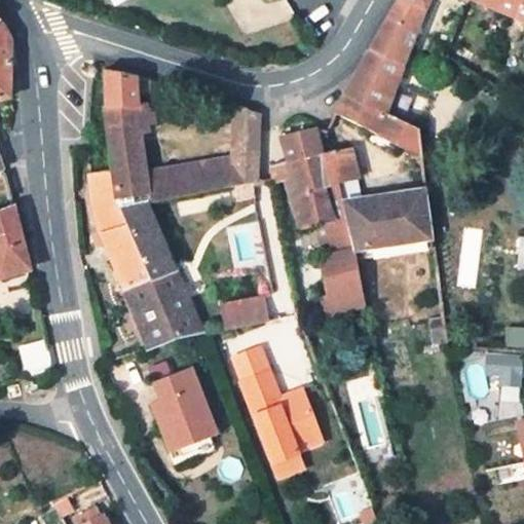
[(424,9),(428,0),(401,0),(399,3),(375,44),(353,83),(347,95),(385,113),(389,103),(424,9)]
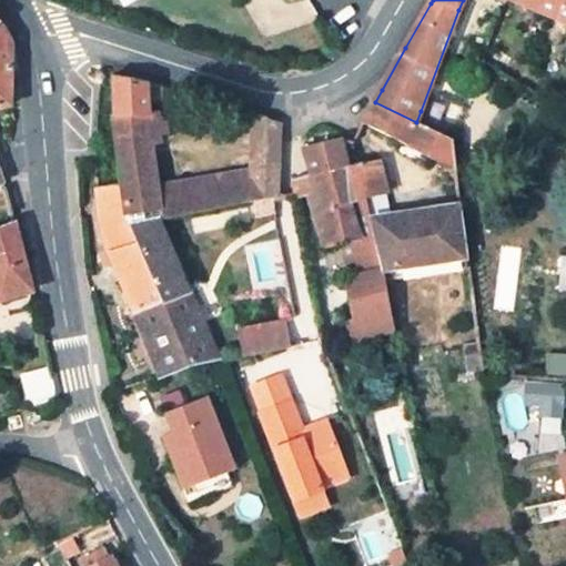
[(517,0),(565,19),(565,0),(517,0)]
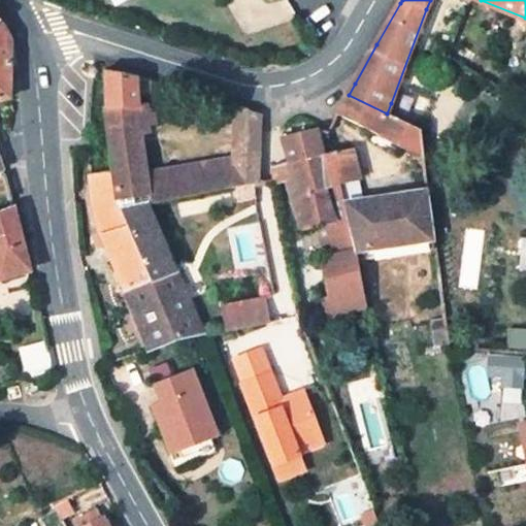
[(0,99),(11,96),(12,38),(4,23),(0,19),(0,99)]
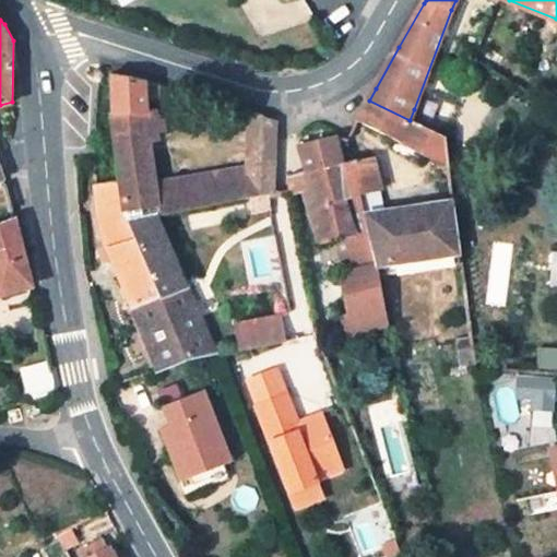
[(114,76),(114,83),(114,121),(122,179),(128,221),(157,213),(157,215),(275,191),(276,121),(276,120),(248,108),(233,104),(230,113),(228,119),(248,123),(248,167),(156,180),(149,125),(158,125),(157,85),(141,81),(114,76)]
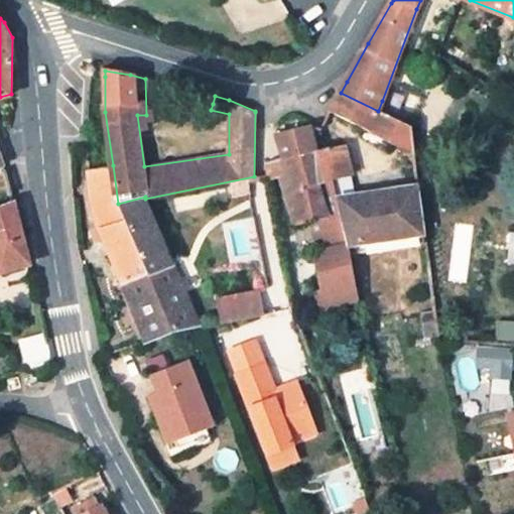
[(194,91),(191,98),(213,104),(215,96),(194,91)]
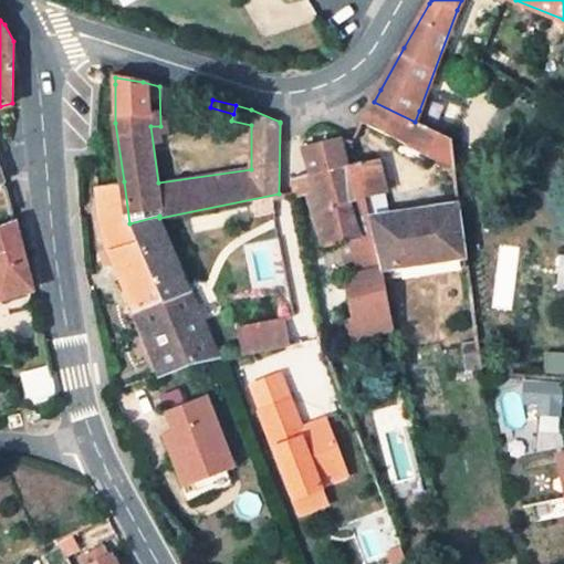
[(374,102),(364,122),(455,164),(452,138),(437,132),(415,122),(374,102)]
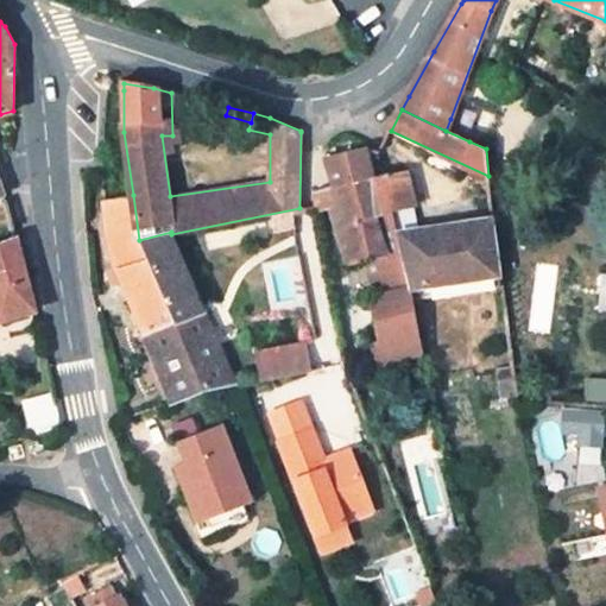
[(469,141),(474,131),(450,119),(446,131),(469,141)]
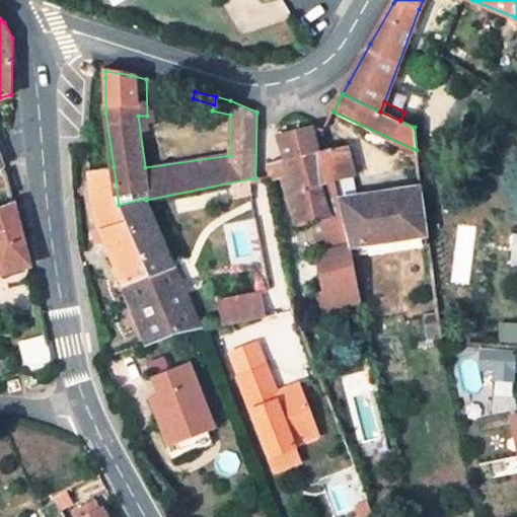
[(312,127),(278,135),(284,158),(318,149),(312,127)]
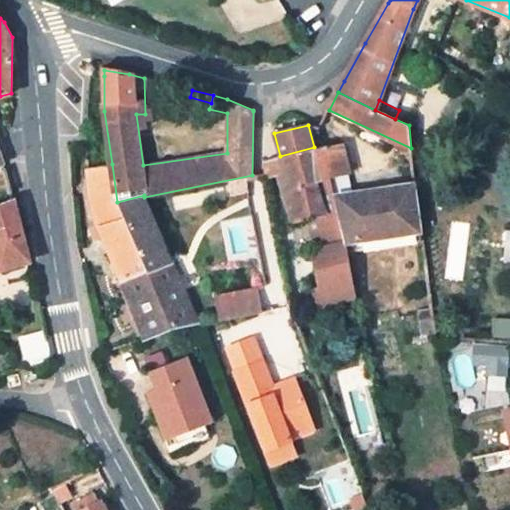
[(356,192),(343,143),(314,148),(322,178),(329,177),(335,196),(348,253),(422,242),(415,183),(356,192)]
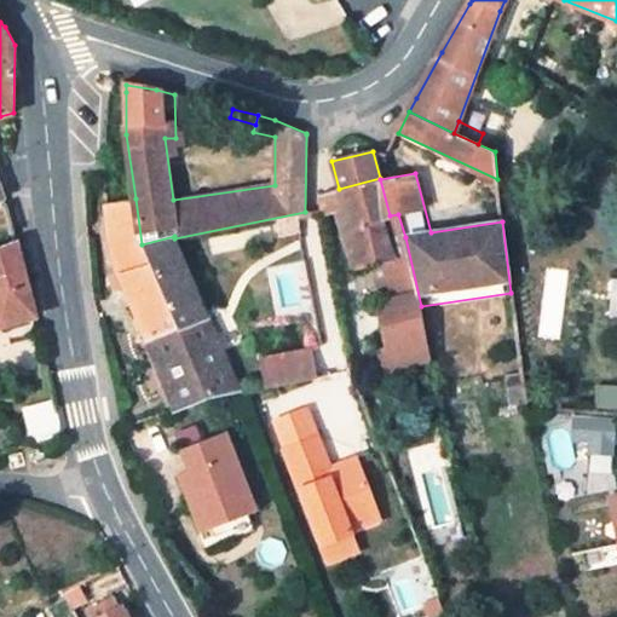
[(395,298),(378,303),(387,349),(380,350),(386,373),(432,359),(421,306),(405,237),(398,214),(390,215),(380,179),(380,178),(339,189),(319,195),(322,213),(340,209),(357,266),(384,259),(395,298)]
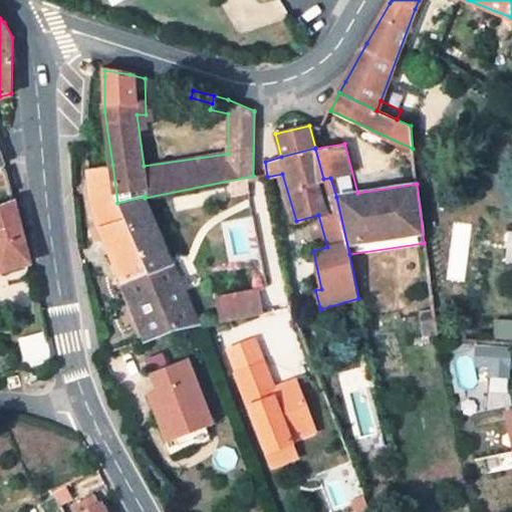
[(112,165),(88,168),(89,192),(97,223),(98,227),(103,239),(112,261),(116,260),(123,280),(148,271),(117,203),(112,165)]
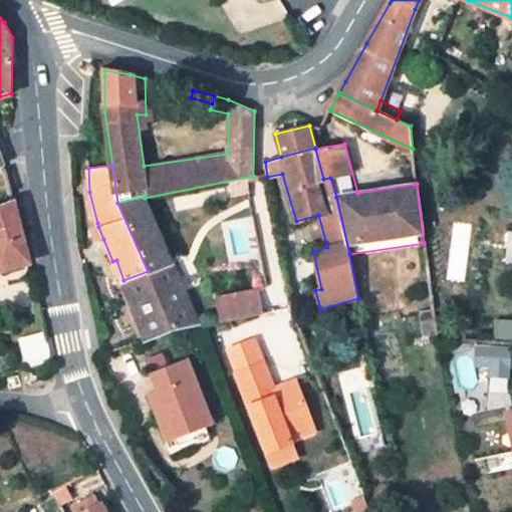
[(153,216),(145,198),(145,196),(117,203),(148,271),(123,280),(121,281),(126,291),(137,317),(146,338),(170,329),(197,322),(198,322),(170,255),(153,216)]
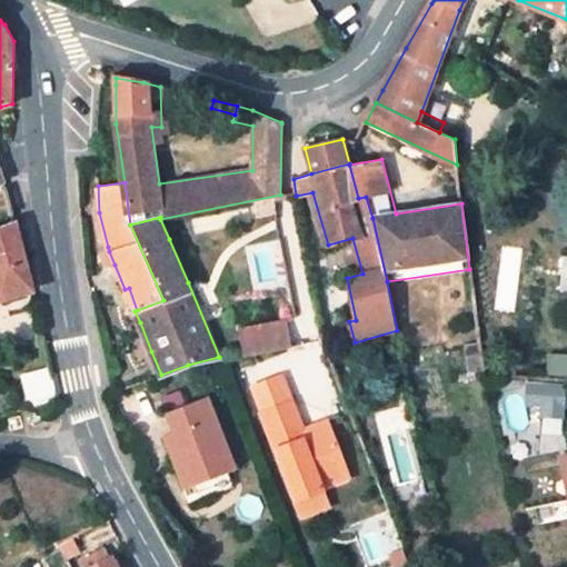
[(0,299),(35,290),(17,221),(0,227),(0,299)]
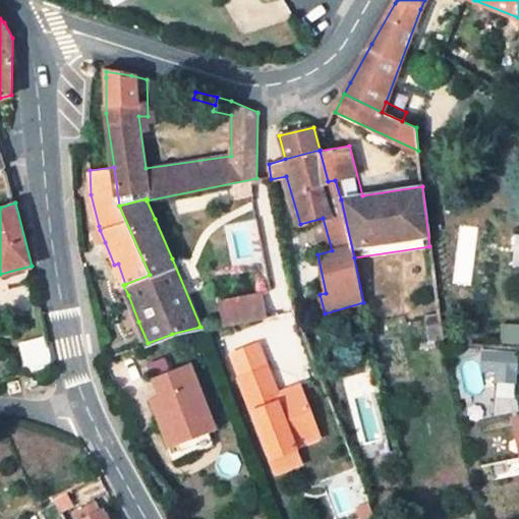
[(181,254),(163,215),(155,219),(172,258),(181,254)]
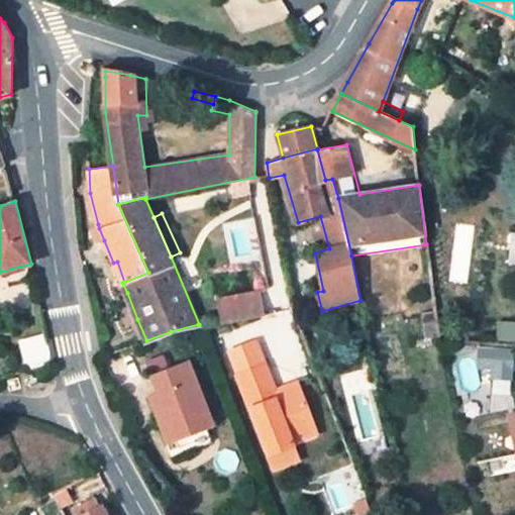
[(99,228),(93,230),(98,243),(104,240),(99,228)]
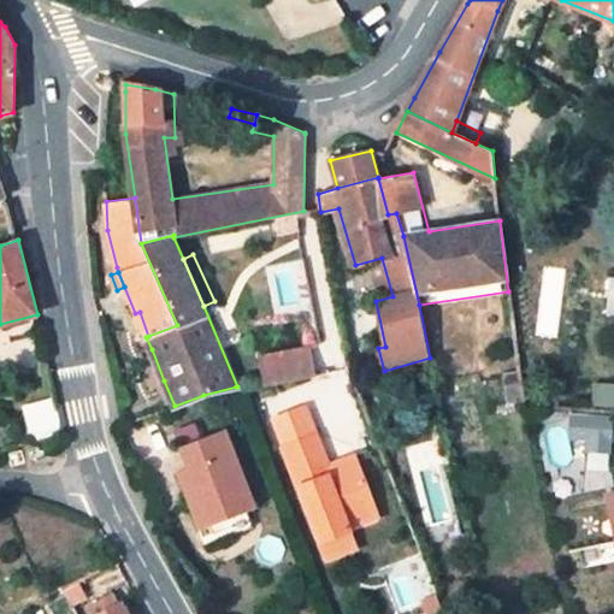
[(308,347),(264,355),(270,381),(314,372),(308,347)]
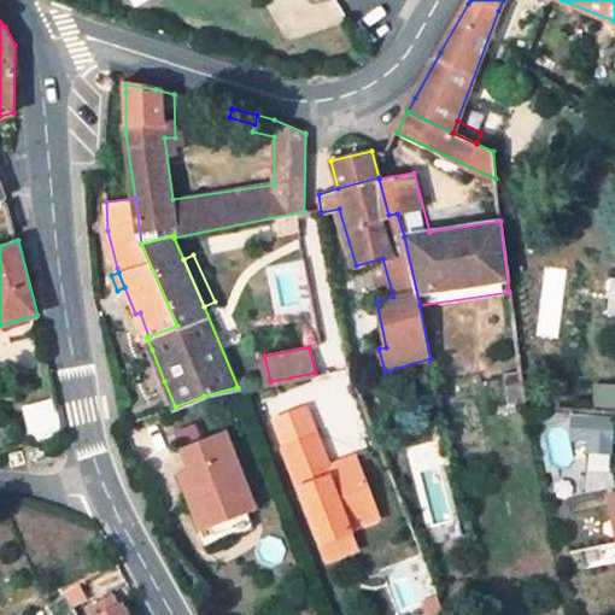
[(148,370),(153,386),(164,381),(152,350),(144,353),(151,370),(148,370)]
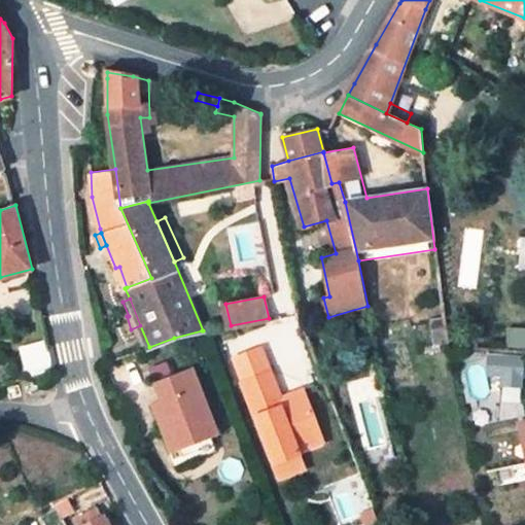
[(432,318),(434,344),(449,342),(445,316),(432,318)]
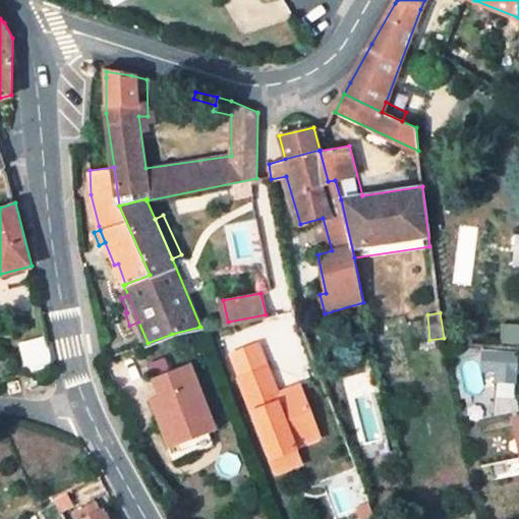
[(52,346),(41,349),(45,368),(56,364),(52,346)]
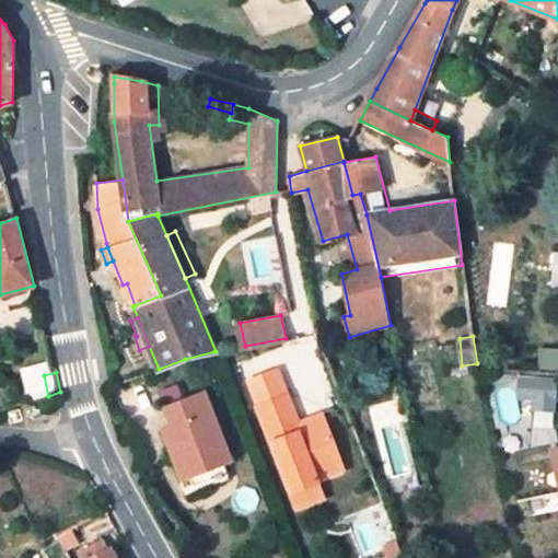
[(535,426),(557,426),(557,374),(521,374),(521,404),(535,404),(535,426)]
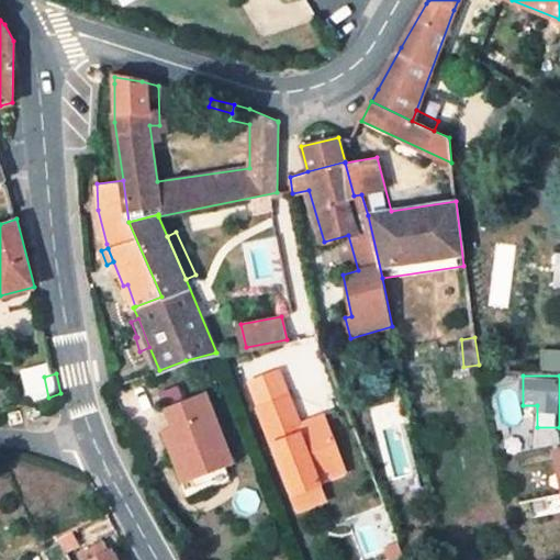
[(205,392),(165,407),(172,426),(193,480),(234,465),(205,392)]
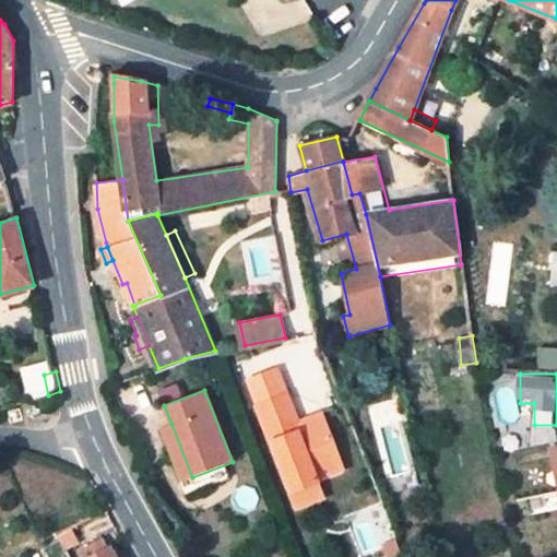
[(344,466),(326,419),(303,428),(299,421),(288,392),(258,404),(291,490),(318,480),(317,477),(344,466)]
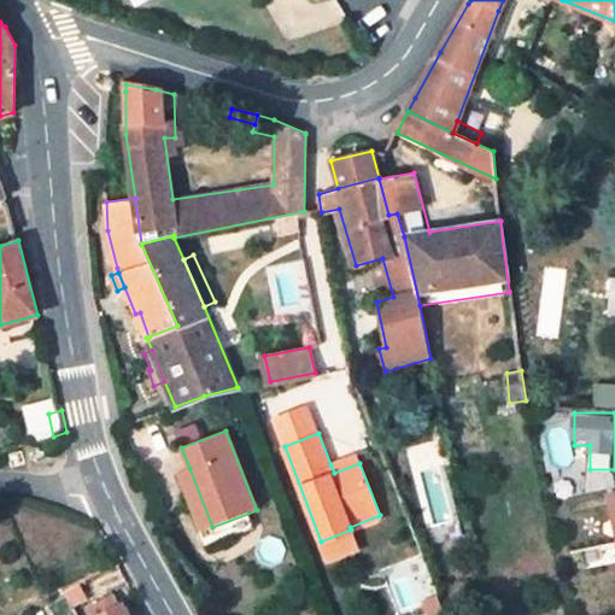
[(50,445),(39,446),(41,458),(51,456),(50,445)]
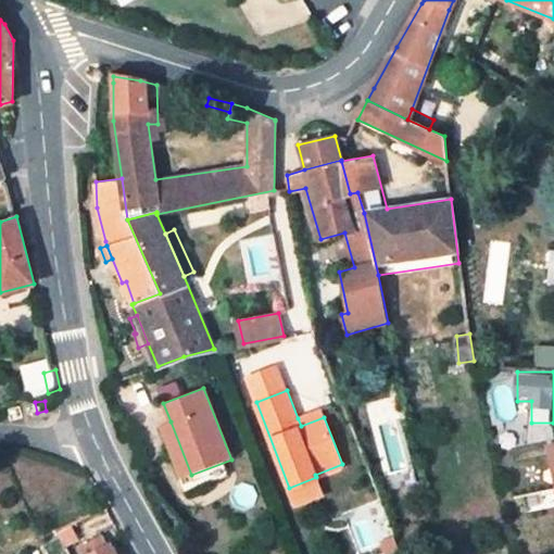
[(301,426),(324,417),(320,410),(298,418),(301,426)]
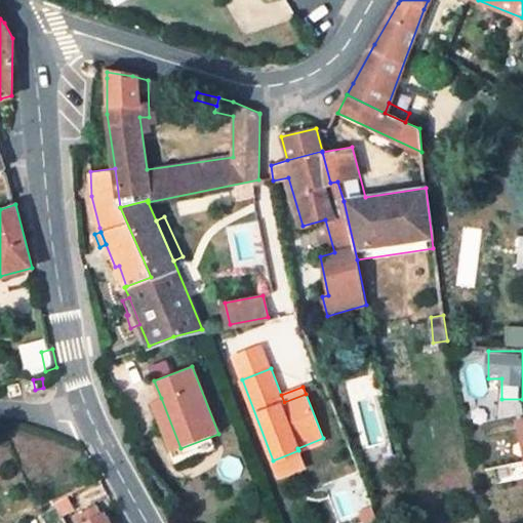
[(172,451),(180,448),(161,398),(153,401),(172,451)]
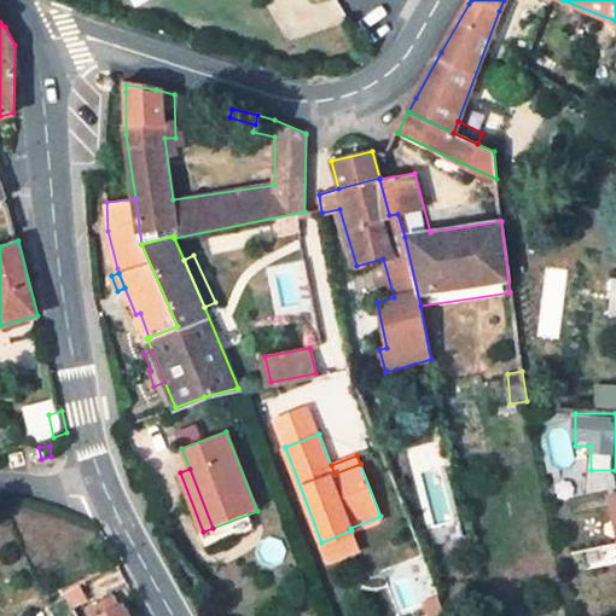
[(358,547),(352,530),(321,542),(327,558),(358,547)]
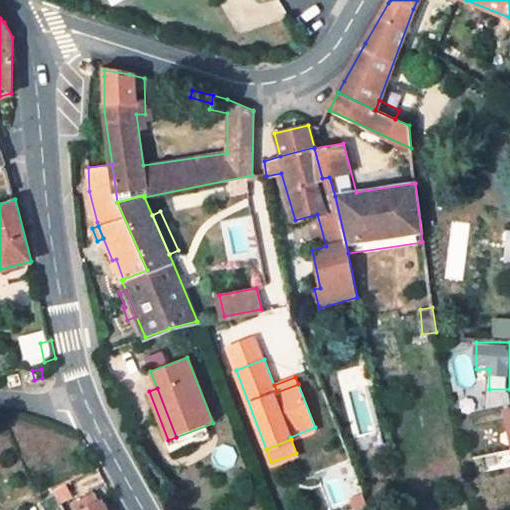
[(62,499),(83,488),(77,477),(56,487),(62,499)]
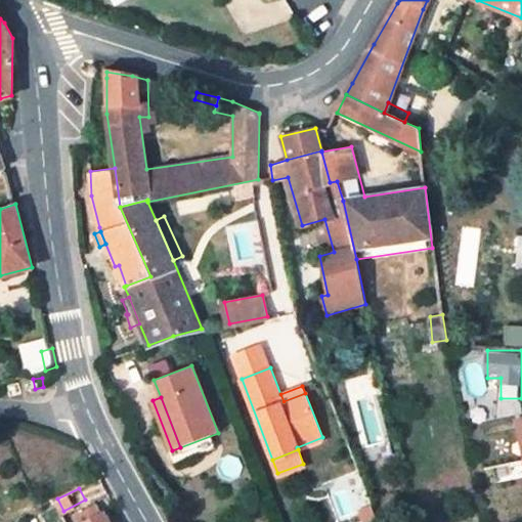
[(97,504),(75,515),(79,521),(110,521),(104,511),(102,513),(97,504)]
